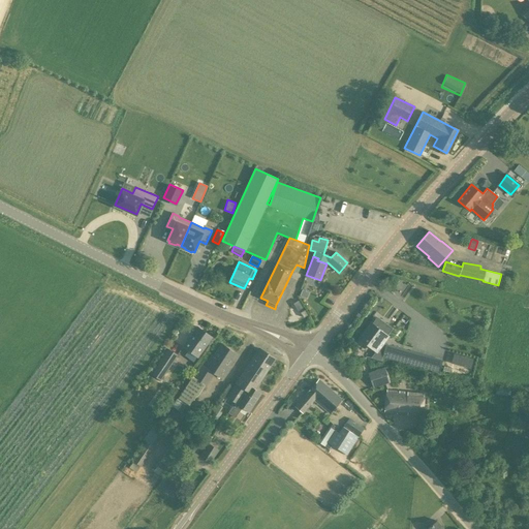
[(301,290),(298,296),(306,300),(309,294),(301,290)]
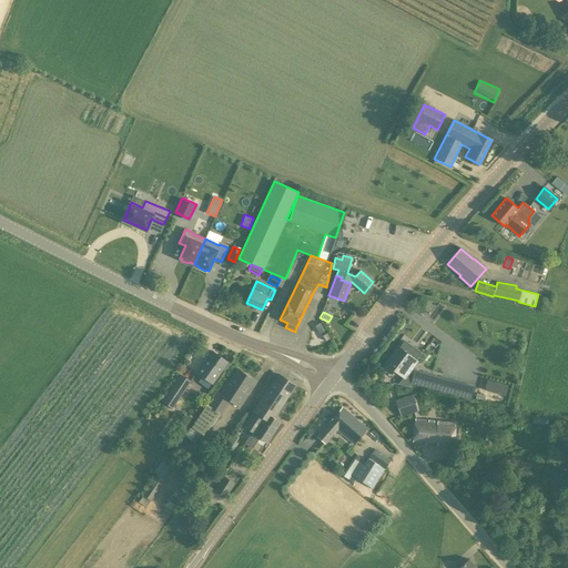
[(321,323),(315,326),(320,334),(325,331),(321,323)]
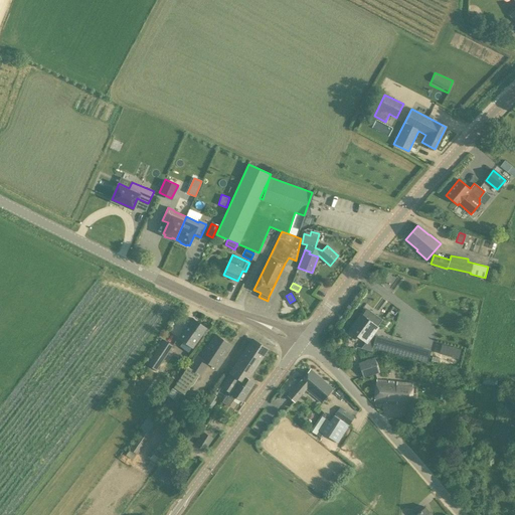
[(350,330),(361,338),(368,343),(379,328),(372,323),(360,315),(350,330)]
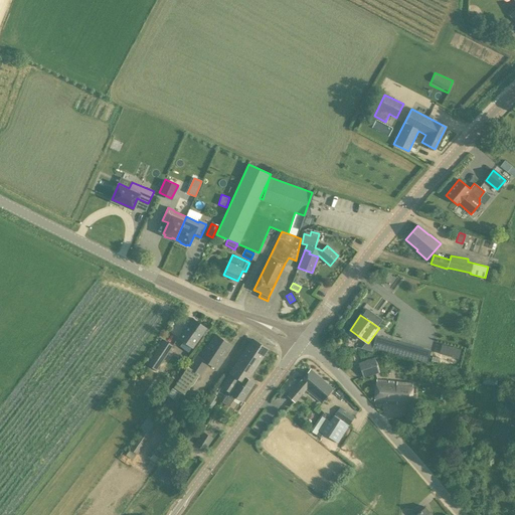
[(192,318),(178,337),(183,341),(179,346),(188,353),(192,347),(193,348),(207,329),(192,318)]
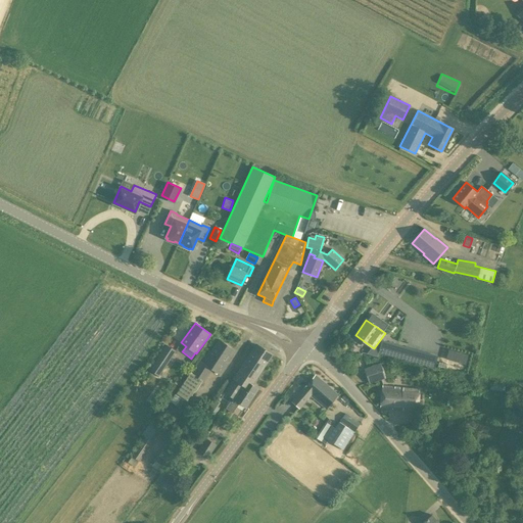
[(378,352),(402,360),(407,347),(381,339),(378,352)]
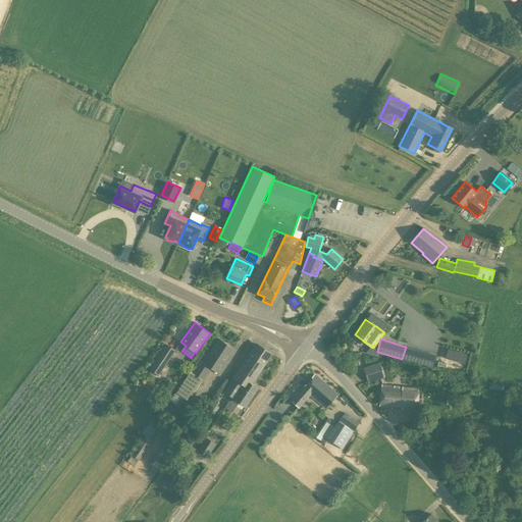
[(190,371),(183,382),(193,389),(195,390),(202,380),(203,381),(212,369),(219,374),(225,366),(227,363),(225,362),(233,350),(218,340),(210,351),(209,350),(201,362),(199,360),(191,372),(190,371)]
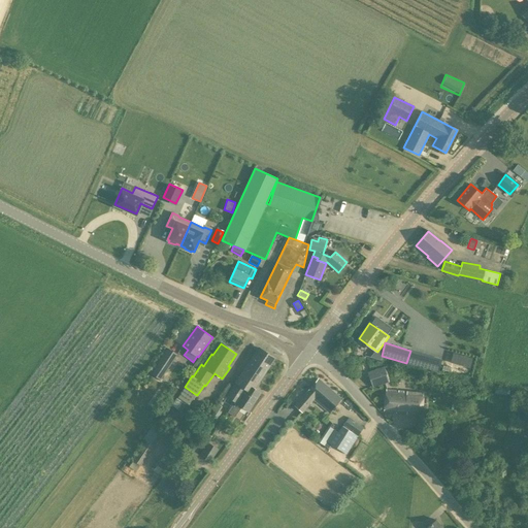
[(177,354),(168,348),(151,373),(160,380),(177,354)]
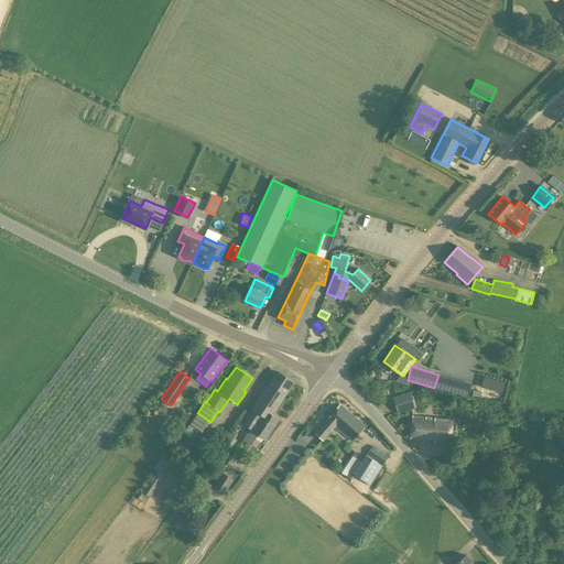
[(249,427),(253,421),(257,423),(262,414),(269,419),(271,414),(272,414),(293,382),(277,371),(242,423),(249,427)]
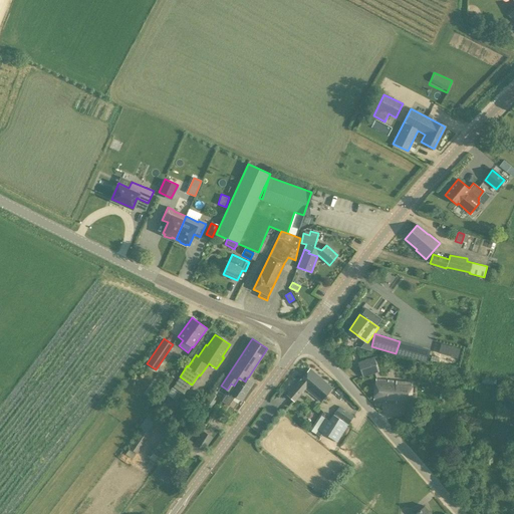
[(362,376),(377,371),(373,358),(357,363),(362,376)]
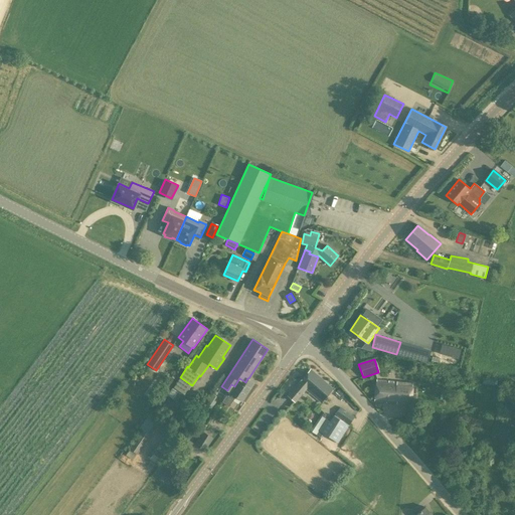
[(295,402),(306,389),(321,402),(332,388),(310,369),(288,395),(295,402)]
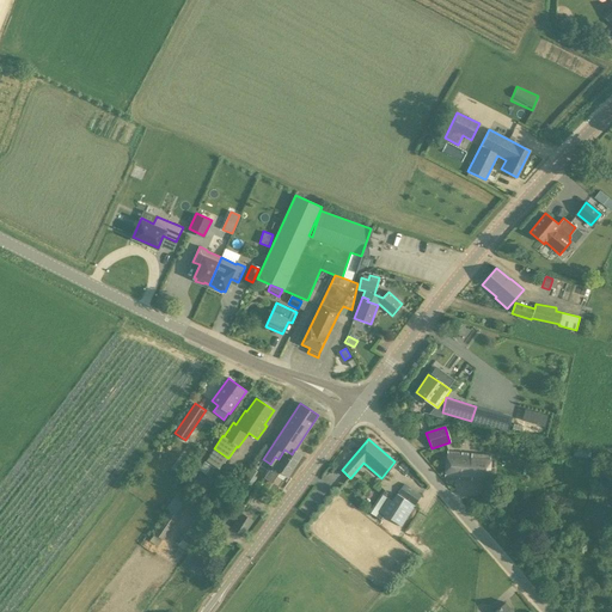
[(263,477),(271,483),(280,471),(288,476),(301,456),(294,452),(295,450),(294,450),(292,454),(285,450),(279,459),(275,457),(270,464),(271,465),(263,477)]
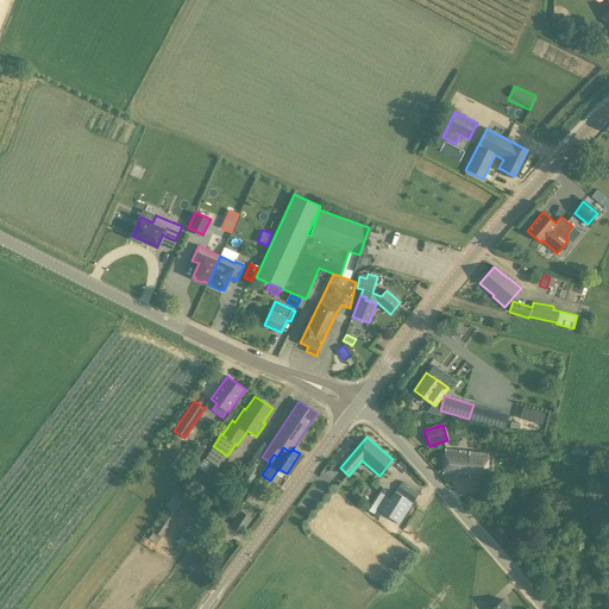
[(485,479),(488,453),(446,449),(443,473),(457,476),(457,475),(469,476),(469,477),(485,479)]
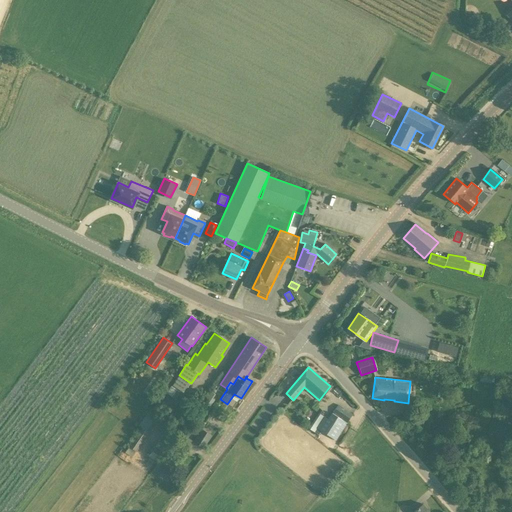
[(165,386),(161,383),(157,388),(161,391),(165,386)]
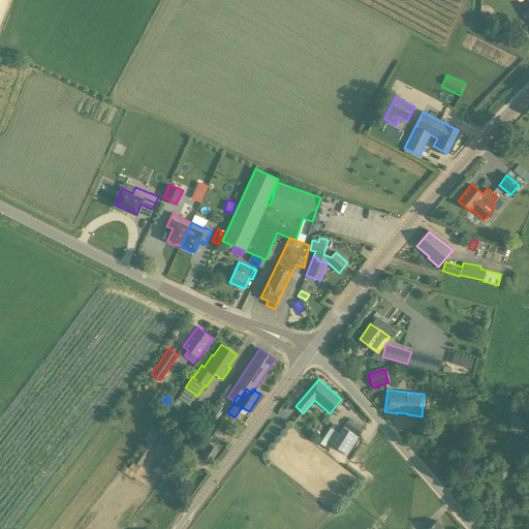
[(187,403),(178,398),(178,397),(172,406),(181,412),(187,403)]
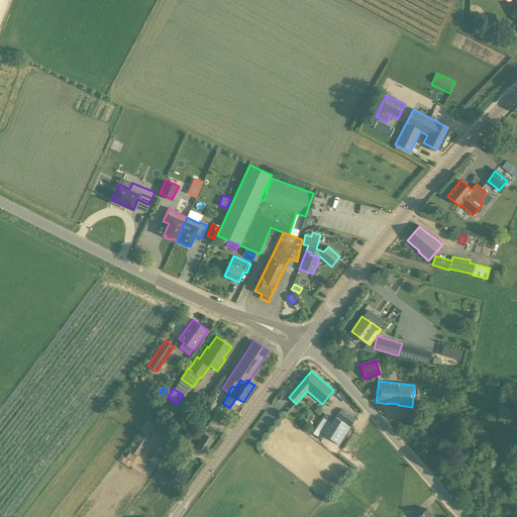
[(350,427),(355,418),(340,409),(335,417),(350,427)]
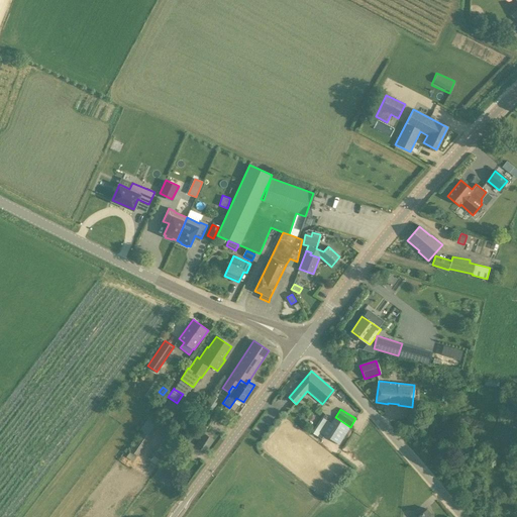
[(151,417),(142,431),(150,436),(160,423),(151,417)]
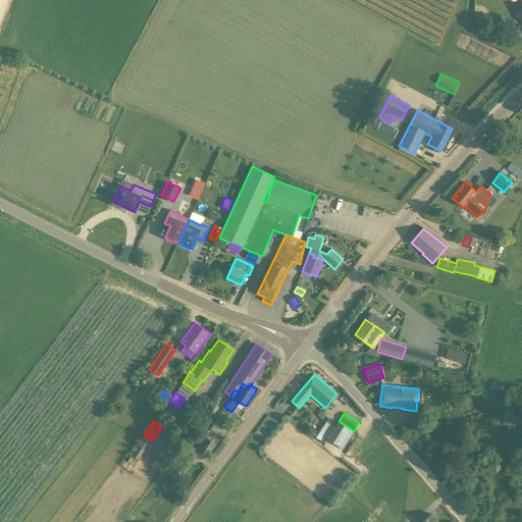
[(324,435),(323,436),(328,439),(342,449),(354,431),(338,421),(334,427),(331,424),(324,435)]
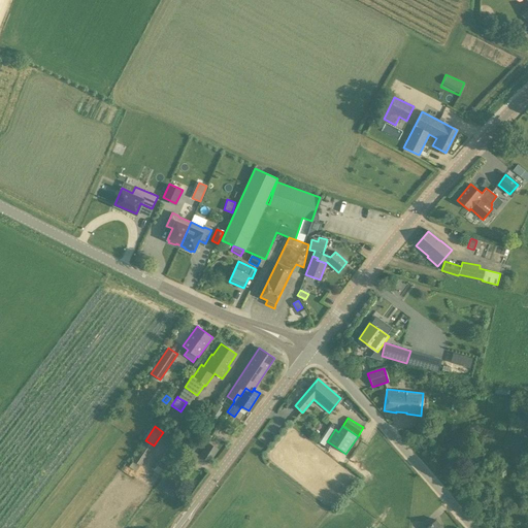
[(132,460),(140,466),(154,446),(145,440),(132,460)]
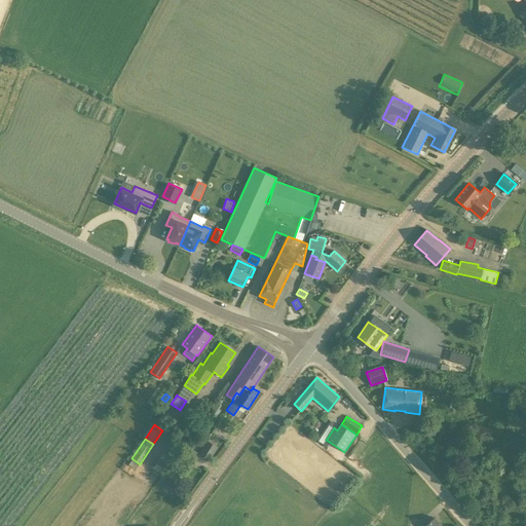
[(209,459),(217,446),(208,440),(198,453),(209,459)]
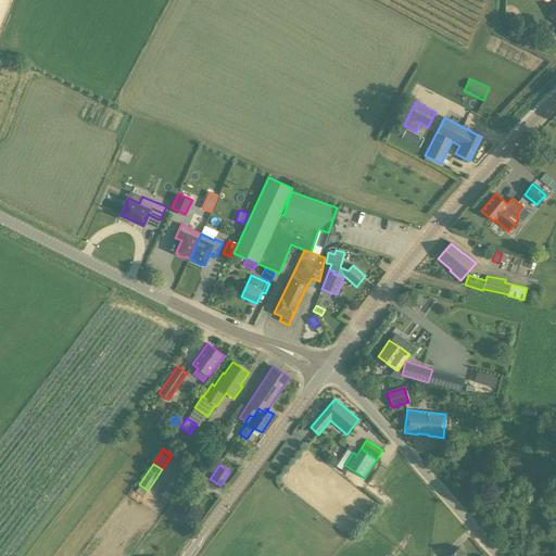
[(168,485),(161,494),(169,501),(176,492),(168,485)]
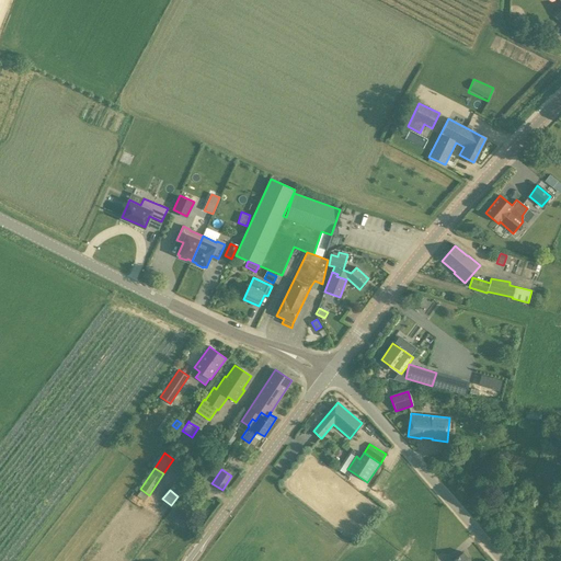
[(169,517),(180,526),(187,516),(184,514),(178,508),(176,507),(169,517)]
